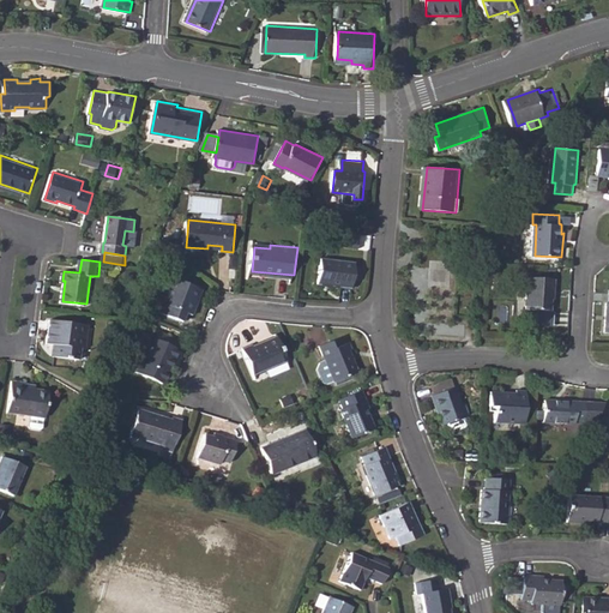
[(320,283),(354,287),(357,262),(323,259),(320,283)]
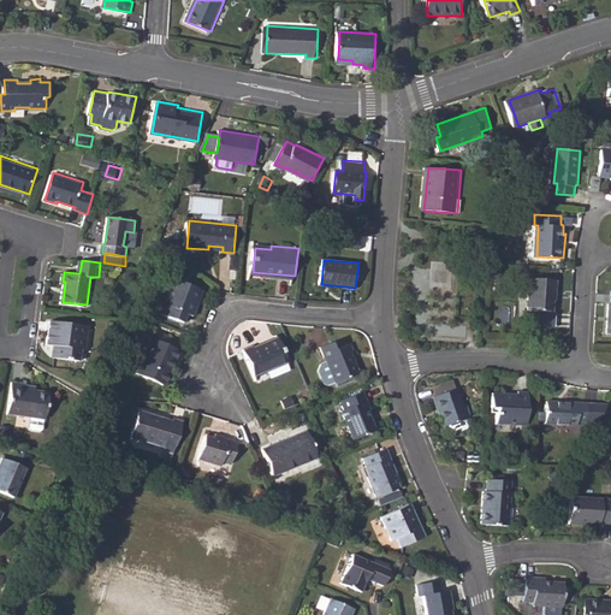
[(502,278),(503,268),(493,268),(493,278),(502,278)]
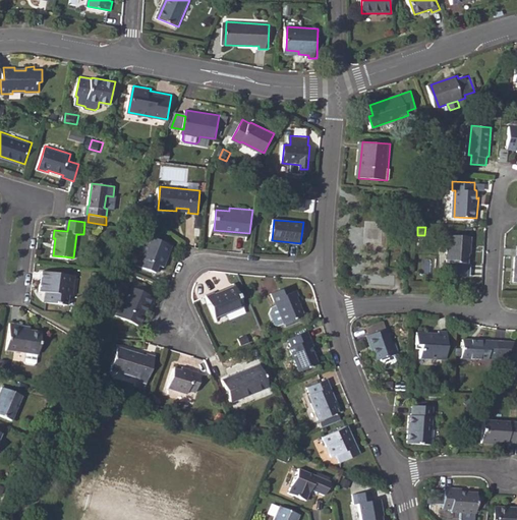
[(145,247),(140,256),(138,255),(135,265),(154,272),(157,264),(165,268),(169,256),(167,256),(171,245),(147,235),(139,233),(135,244),(142,246),(145,247)]
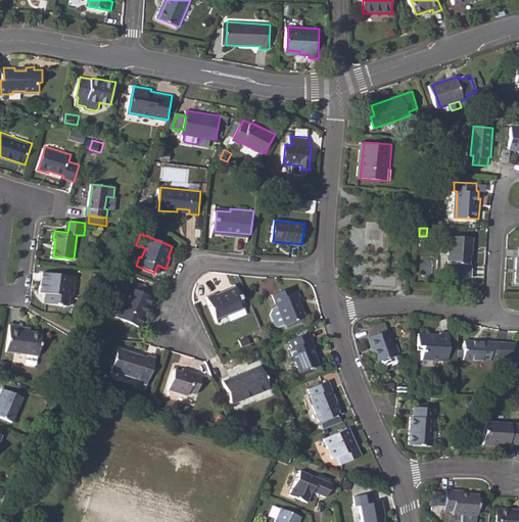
[(451,264),(471,264),(472,247),(474,247),(474,237),(453,236),(451,264)]
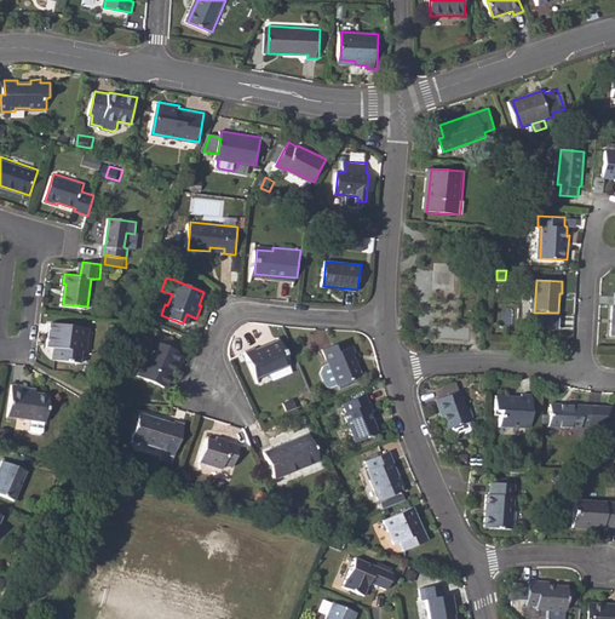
[(56,360),(80,362),(82,350),(87,351),(91,327),(52,322),(50,347),(58,348),(56,360)]
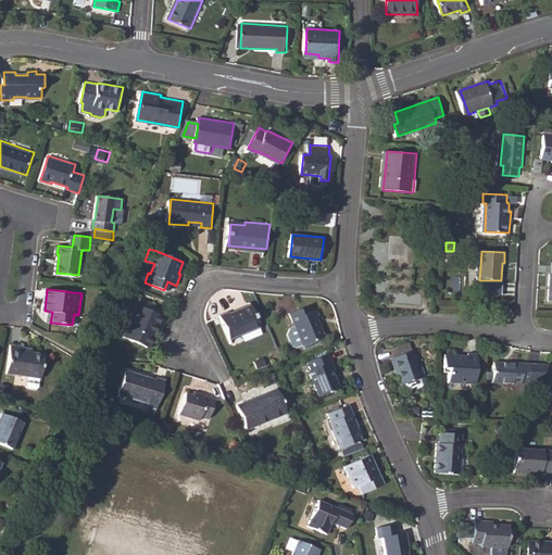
[(163,315),(161,314),(151,311),(153,304),(142,300),(140,306),(138,305),(125,337),(150,347),(163,315)]
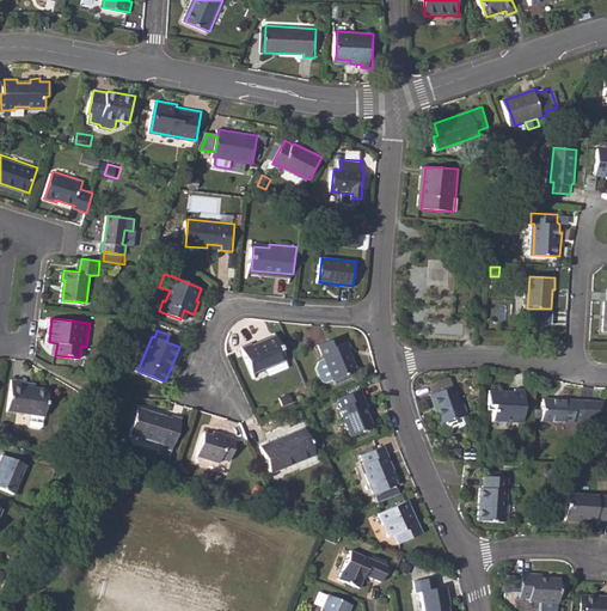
[(179,340),(169,335),(166,342),(177,346),(179,340)]
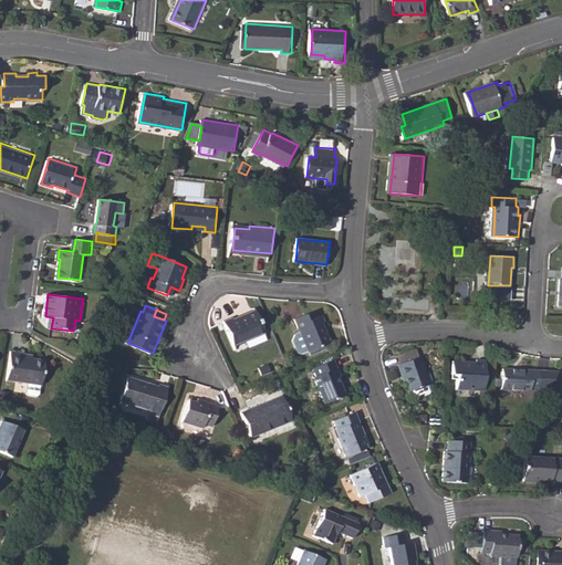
[(236,345),(246,341),(266,332),(257,310),(236,320),(235,316),(226,321),(236,345)]
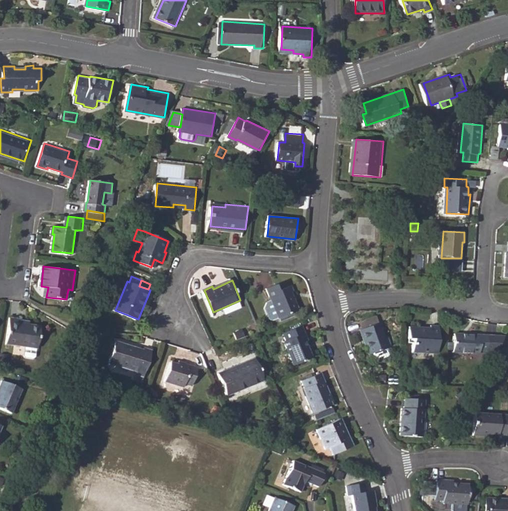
[(300,309),(292,291),(295,290),(292,284),(280,289),(278,284),(269,287),(274,299),(282,316),(300,309)]
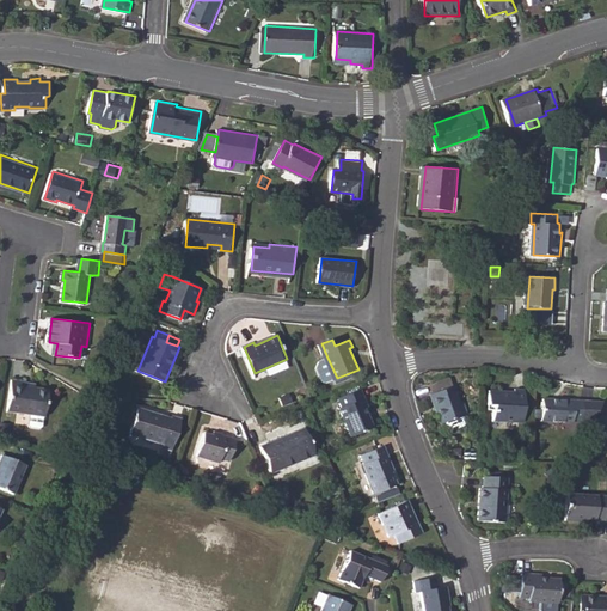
[(290,367),(287,359),(265,368),(269,377),(290,367)]
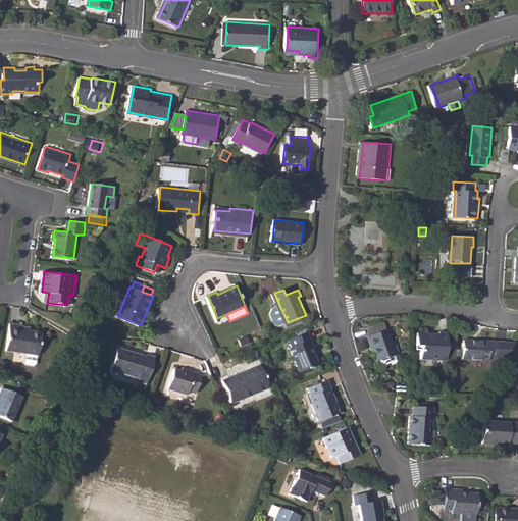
[(44,331),(33,329),(22,328),(23,325),(23,324),(12,322),(8,349),(28,351),(27,360),(28,362),(36,363),(38,362),(39,353),(40,353),(44,331)]
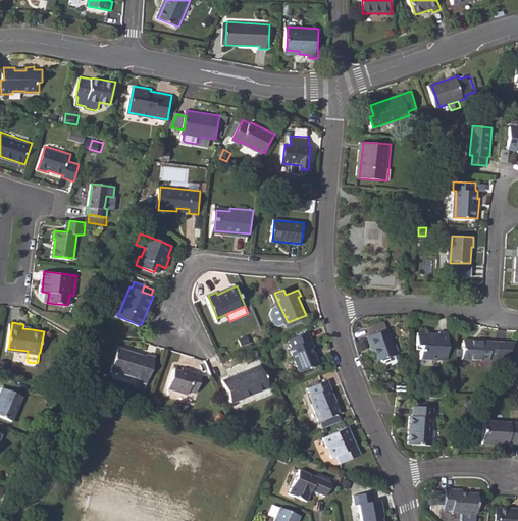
[(398,354),(389,329),(370,335),(379,360),(382,359),(384,365),(386,366),(398,362),(400,360),(398,354)]
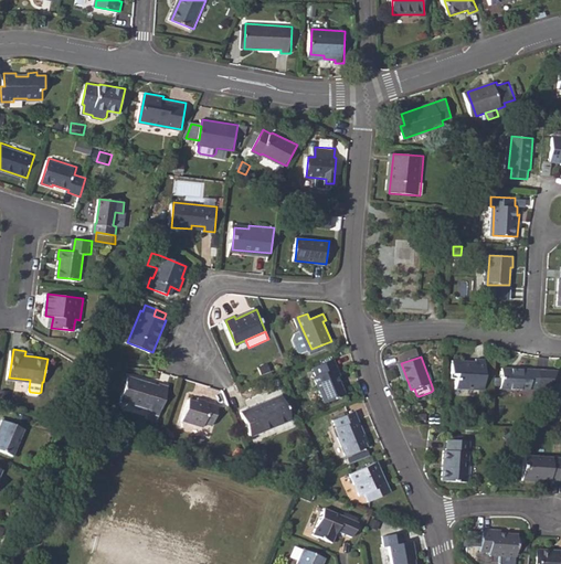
[(316,376),(327,402),(347,393),(340,376),(342,375),(335,359),(316,366),(319,374),(316,376)]
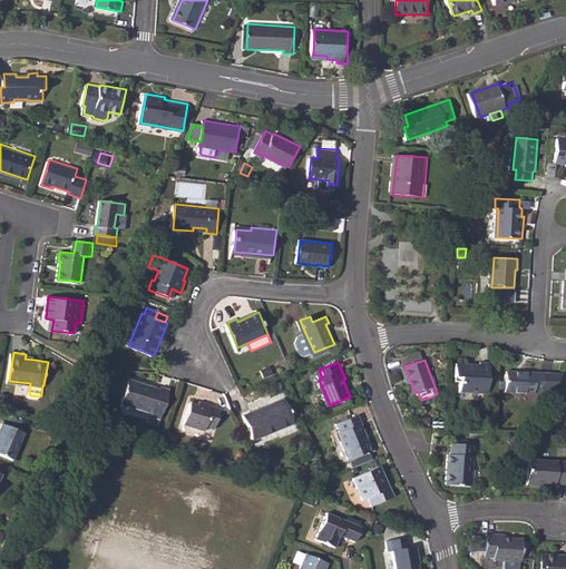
[(461,391),(489,392),(490,362),(481,362),(481,364),(458,363),(458,379),(462,378),(461,391)]
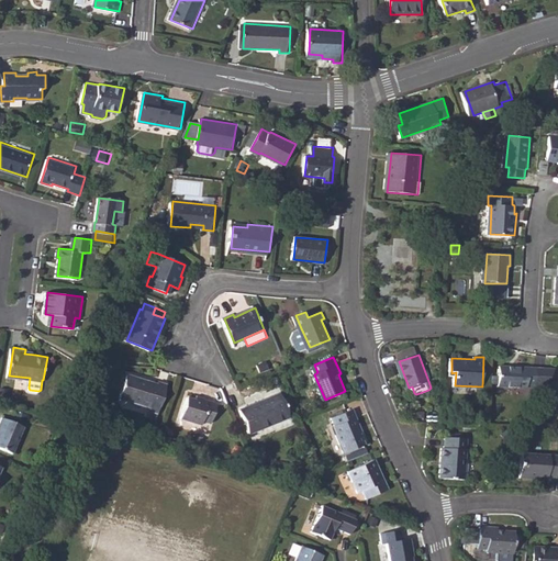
[(500,386),(529,388),(529,383),(537,383),(537,368),(502,366),(500,386)]
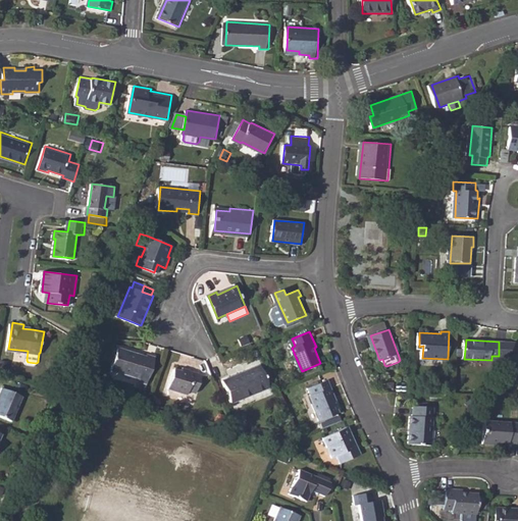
[(140,380),(148,383),(157,357),(149,354),(148,356),(120,348),(113,369),(141,377),(140,380)]
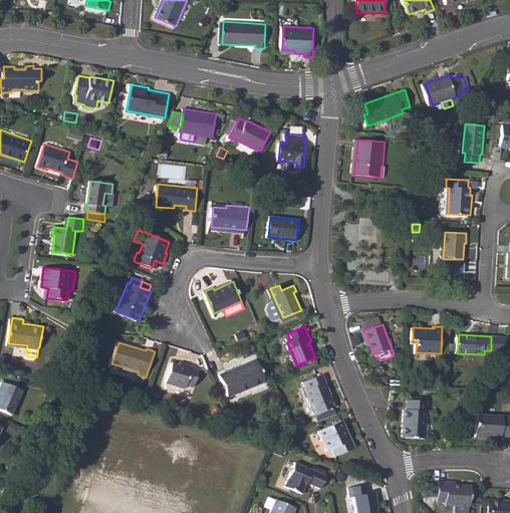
[(221,373),(230,396),(267,380),(258,358),(221,373)]
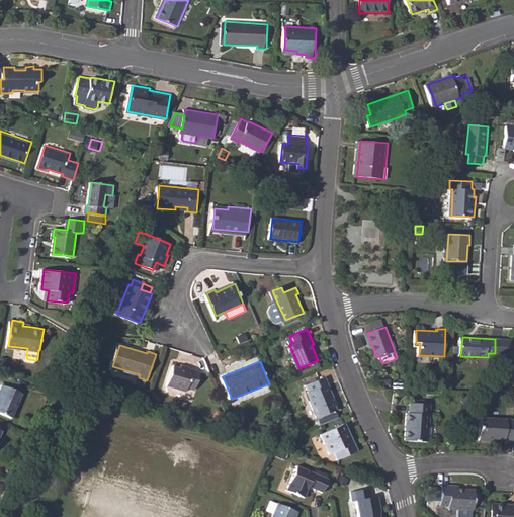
[(170,384),(189,390),(189,388),(196,390),(202,370),(183,364),(181,367),(175,365),(170,384)]
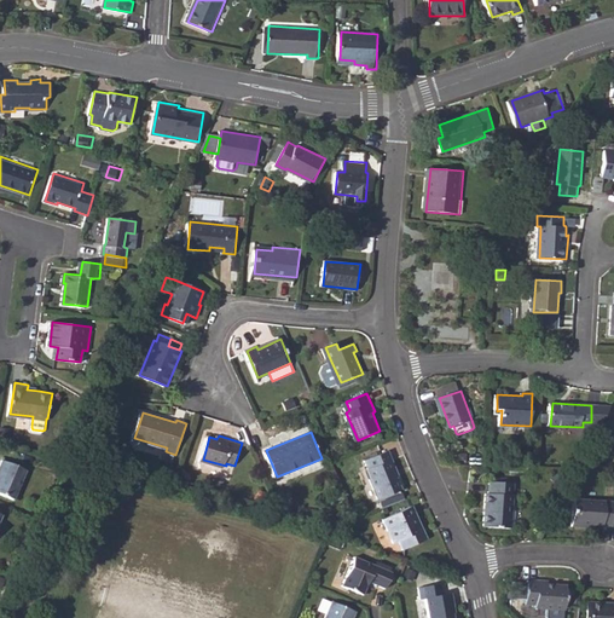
[(369,458),(371,467),(375,475),(372,477),(381,498),(404,487),(399,475),(401,474),(391,450),(369,458)]
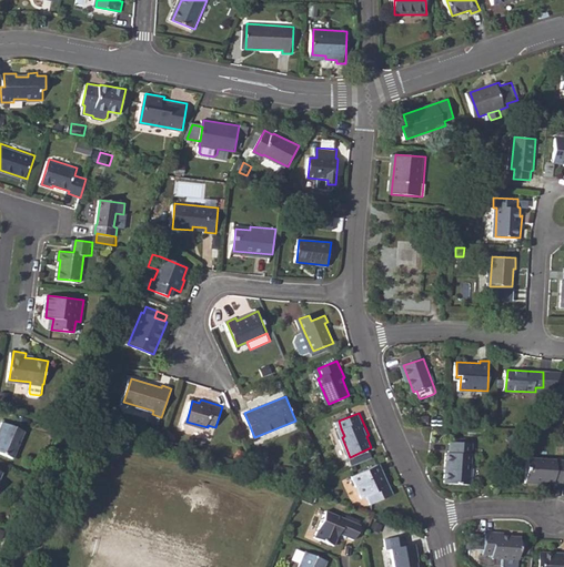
[(0,436),(0,451),(17,457),(27,431),(3,422),(0,432),(2,432),(0,436)]
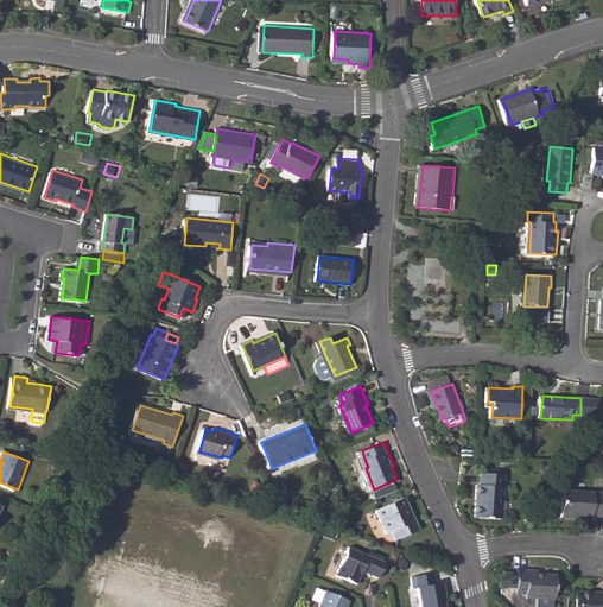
[(477,518),(506,518),(508,473),(482,472),(482,484),(478,484),(477,518)]
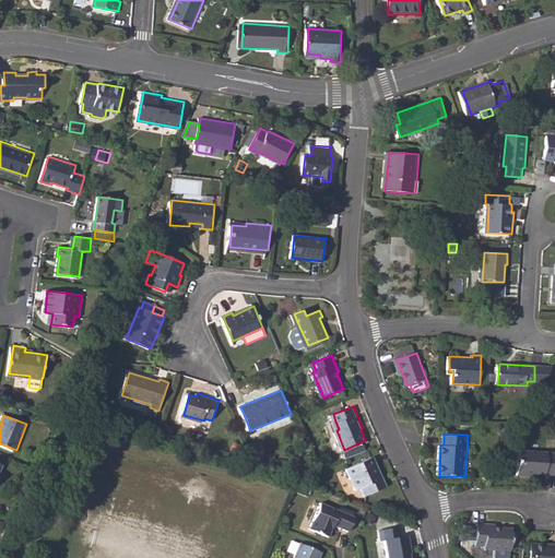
[(519,474),(540,475),(540,473),(554,473),(554,452),(520,450),(519,474)]
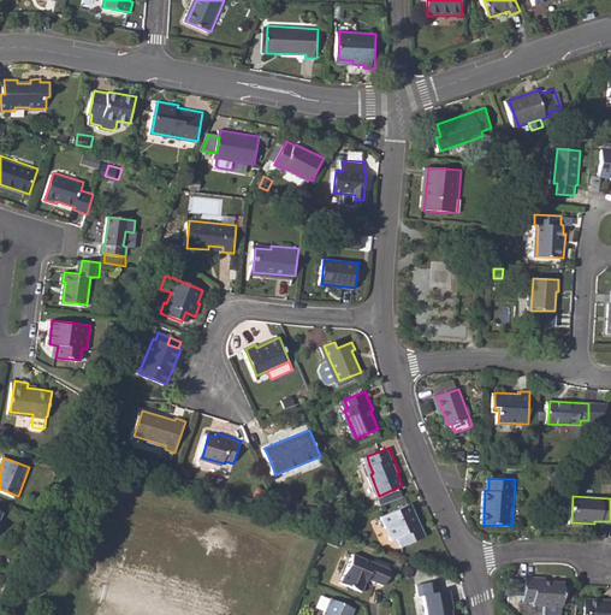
[(398,536),(401,544),(423,536),(411,503),(384,514),(392,538),(398,536)]
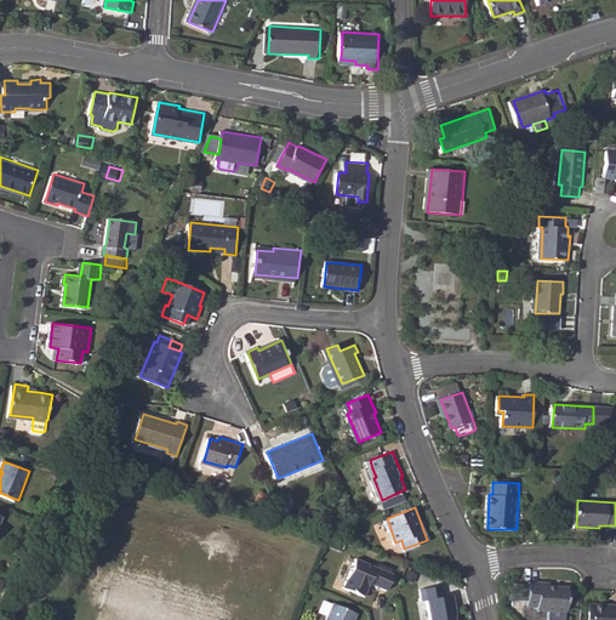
[(346,587),(368,596),(372,584),(389,590),(395,573),(358,559),(346,587)]
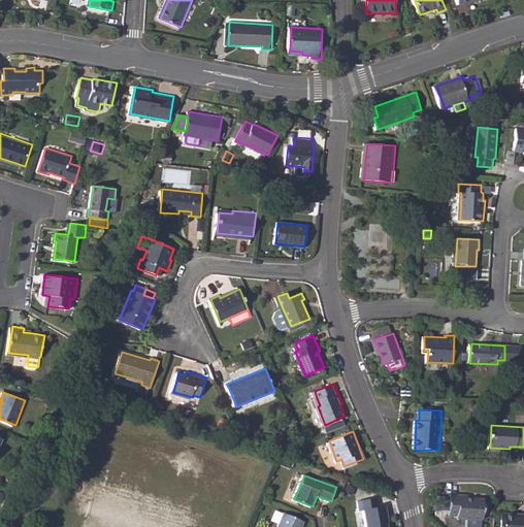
[(459,518),(485,519),(486,498),(469,497),(469,494),(452,494),(452,497),(451,515),(459,516),(459,518)]
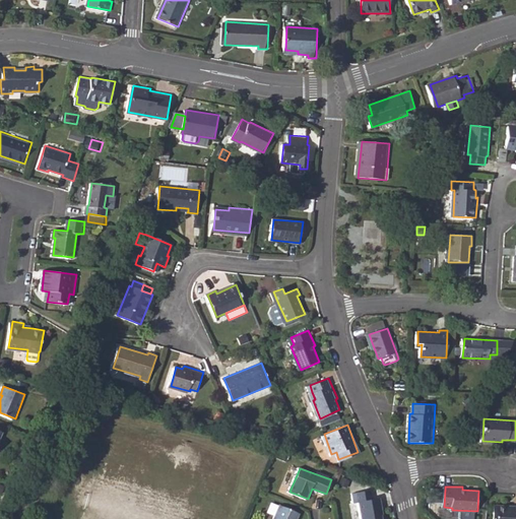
[(444,504),(445,490),(437,489),(436,503),(444,504)]
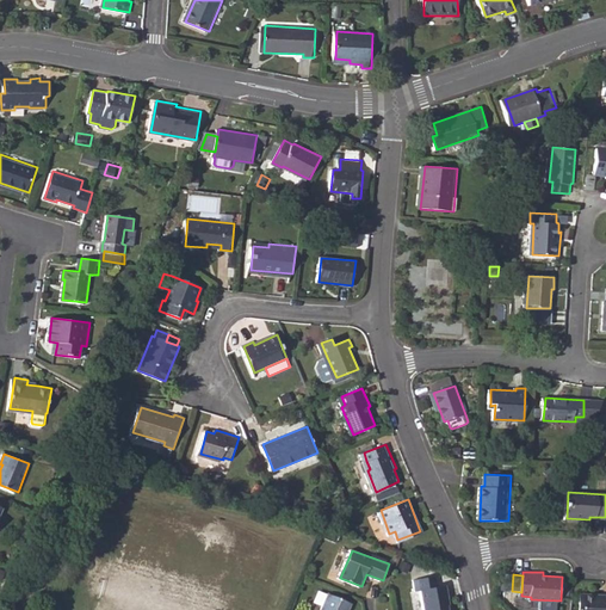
[(421,589),(426,609),(451,609),(449,596),(451,596),(447,584),(439,586),(437,575),(416,579),(419,590),(421,589)]
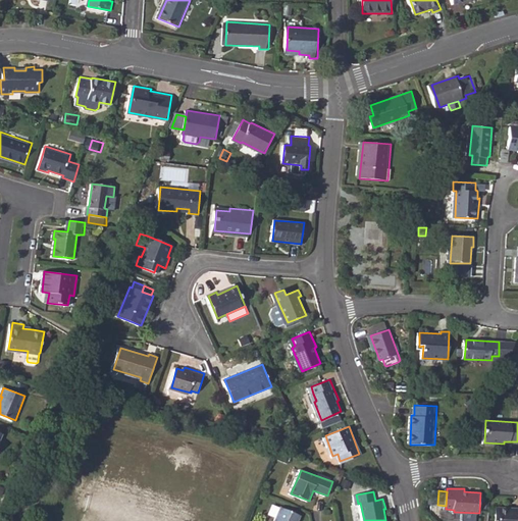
[(275,520),(300,520),(302,516),(281,508),(275,520)]
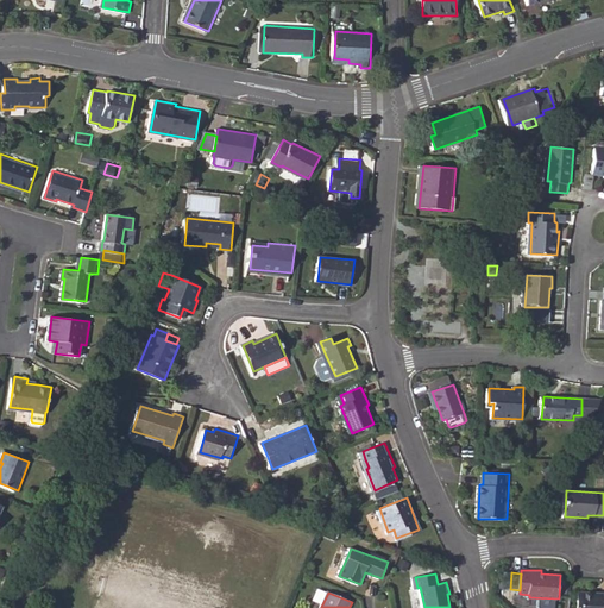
[(603,595),(583,594),(582,607),(603,607),(603,595)]
